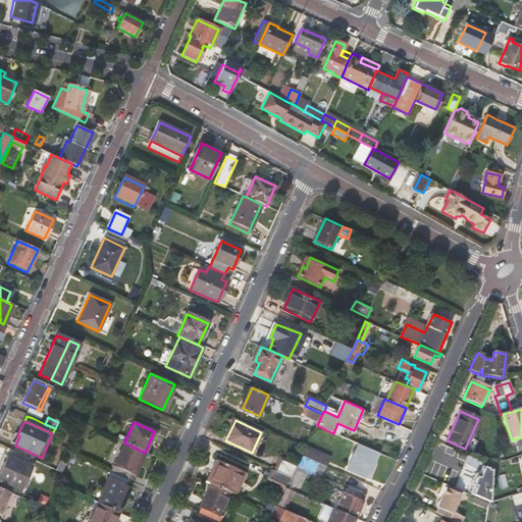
[(17,435),(17,434),(14,432),(9,442),(15,446),(19,436),(17,435)]
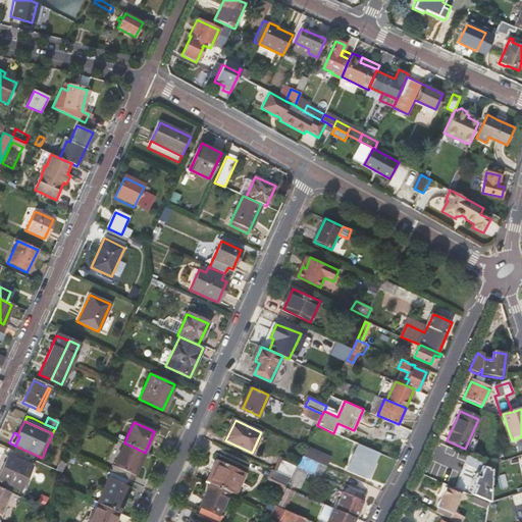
[(135,475),(145,453),(124,442),(111,472),(127,480),(129,473),(135,475)]
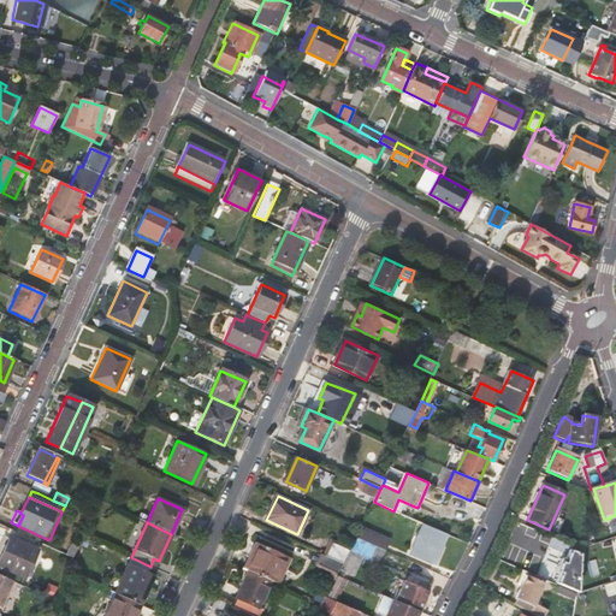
[(434,564),(448,535),(424,525),(410,554),(434,564)]
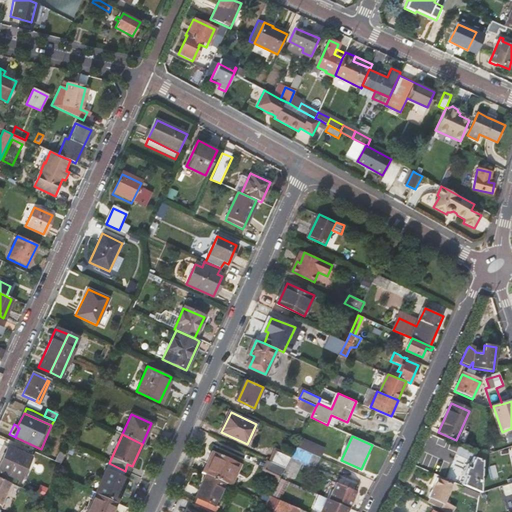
[(324,449),(301,439),(296,447),(320,458),(324,449)]
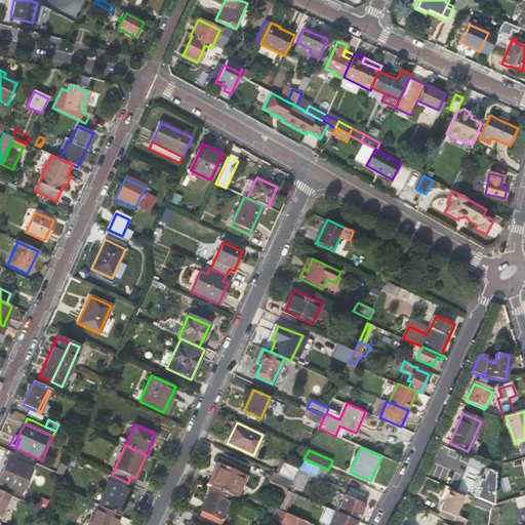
[(0,462),(0,471),(3,466),(5,467),(9,458),(3,455),(0,462)]
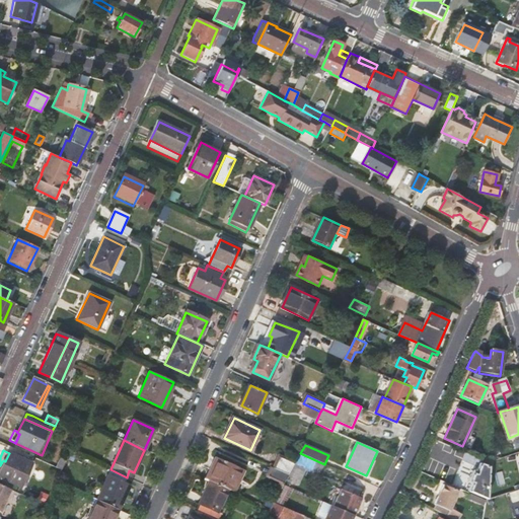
[(3,460),(0,465),(0,476),(20,487),(31,463),(9,453),(5,461),(3,460)]
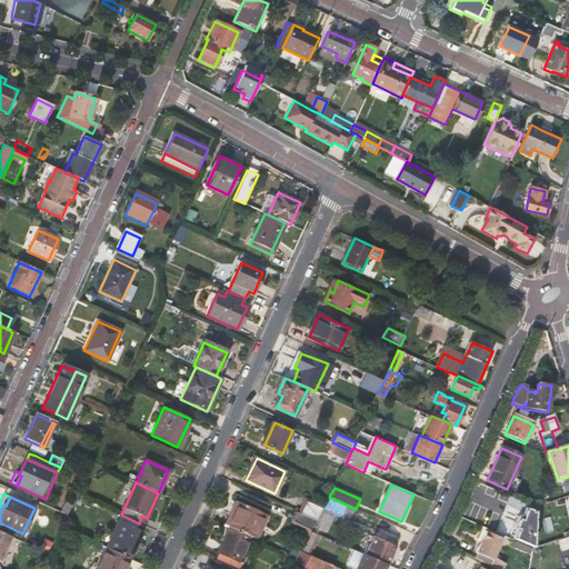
[(329,497),(325,507),(321,512),(335,518),(336,516),(352,522),(358,510),(356,509),(329,497)]
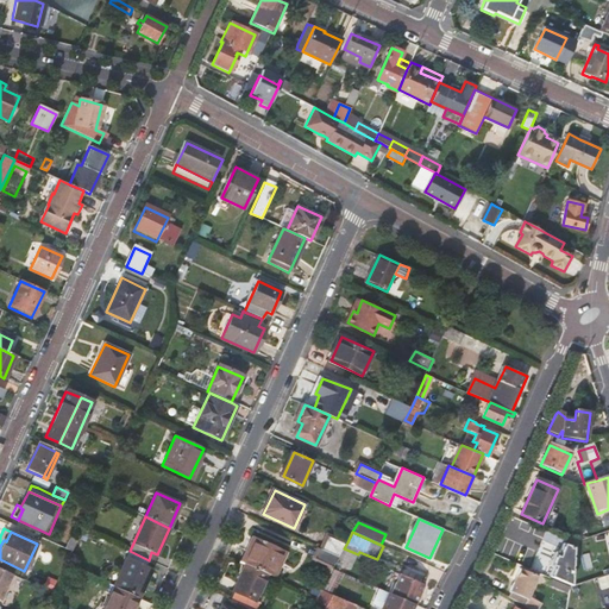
[(547,534),(545,540),(556,545),(559,539),(547,534)]
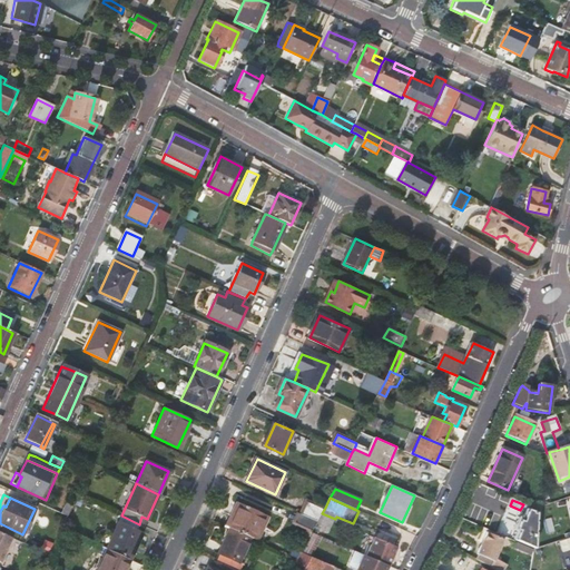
[(307,501),(301,514),(317,522),(322,513),(325,508),(307,501)]
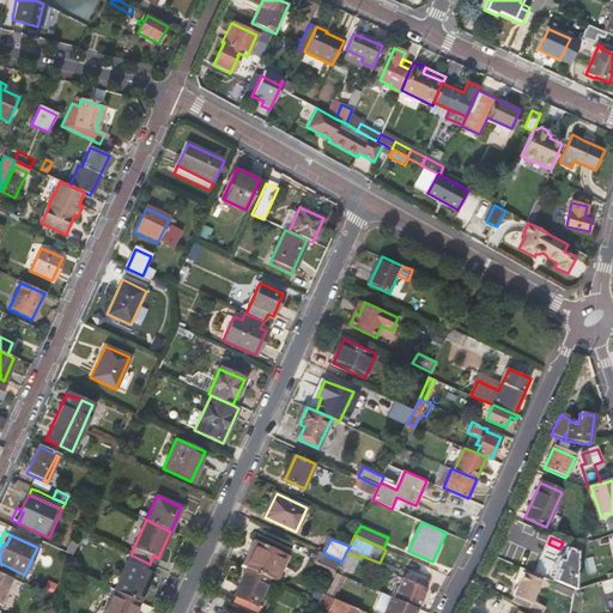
[(268,577),(278,582),(290,557),(254,540),(248,552),(253,553),(247,566),(268,577)]
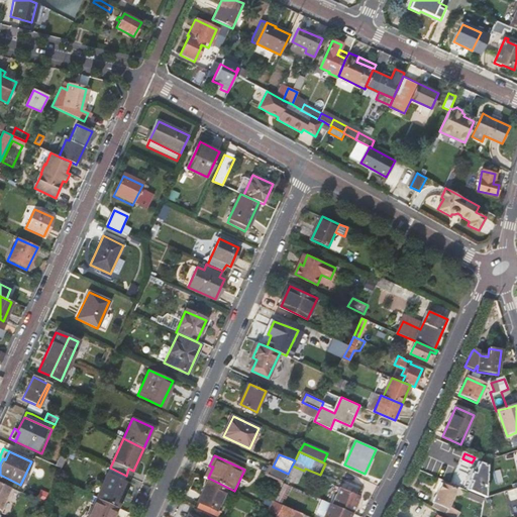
[(470,482),(467,489),(485,497),(486,466),(478,462),(475,470),(472,468),(467,480),(470,482)]
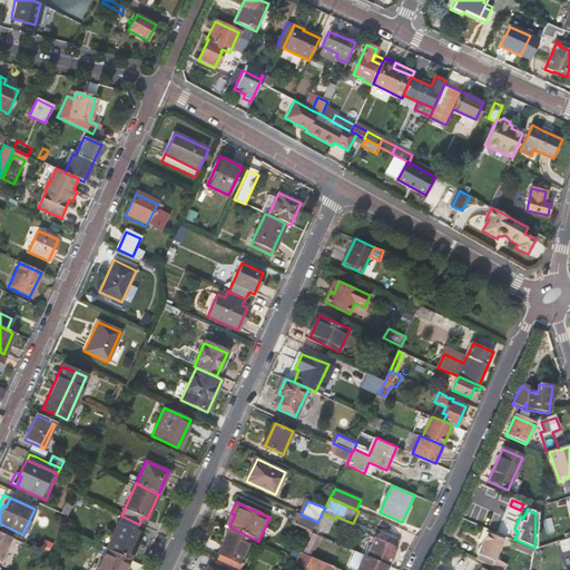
[(231,513),(225,524),(229,527),(235,514),(231,513)]
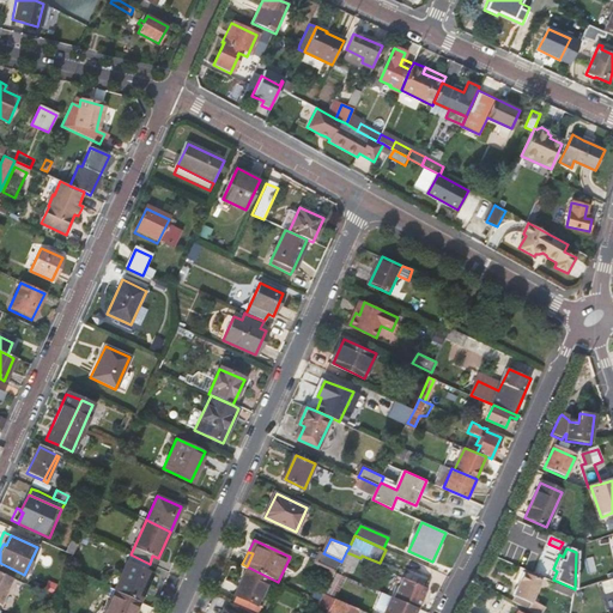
[(346,552),(341,562),(338,566),(353,574),(360,558),(346,552)]
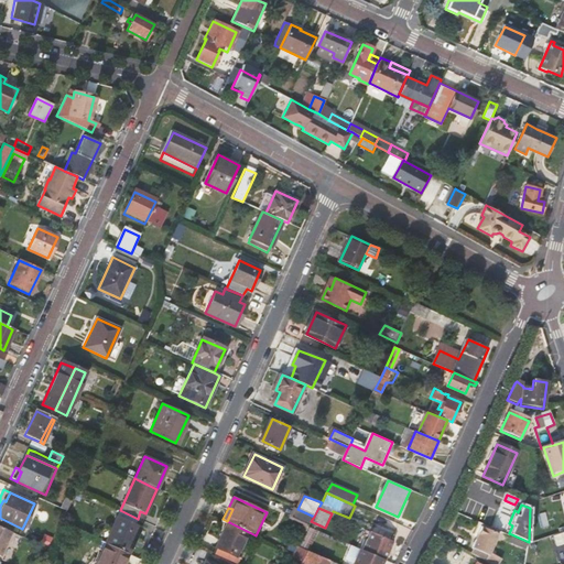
[(314,517),(297,509),(294,518),(310,524),(311,521),(314,517)]
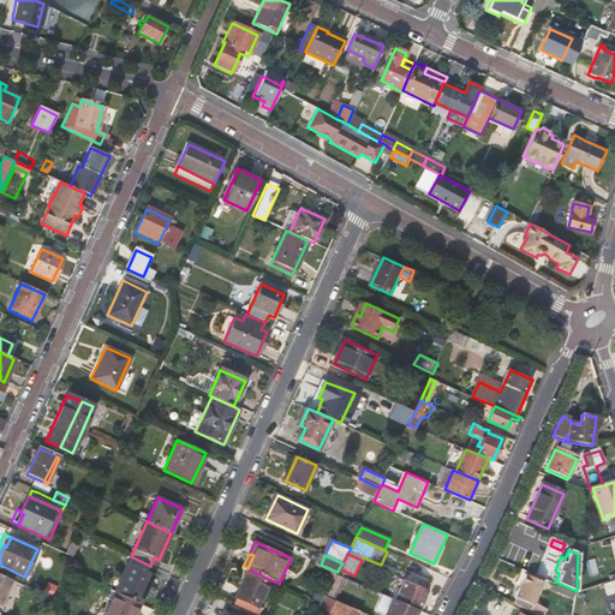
[(114,592),(139,603),(151,575),(147,573),(150,566),(131,556),(114,592)]
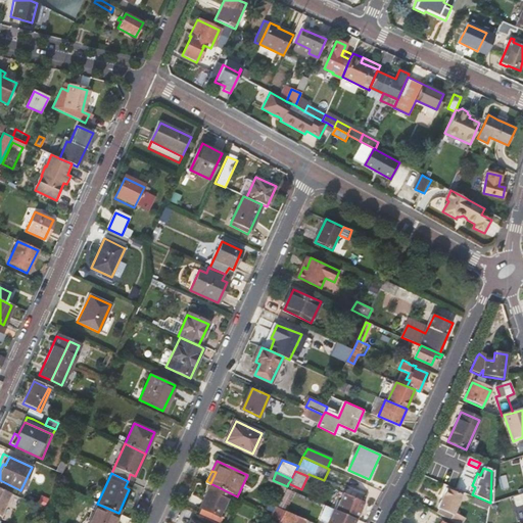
[(346,492),(367,502),(373,487),(352,479),(346,492)]
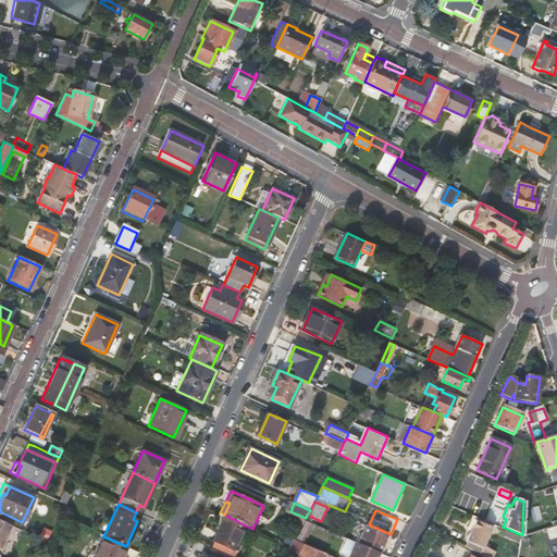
[(233,548),(244,524),(224,515),(213,539),(214,540),(211,547),(224,554),(227,546),(233,548)]
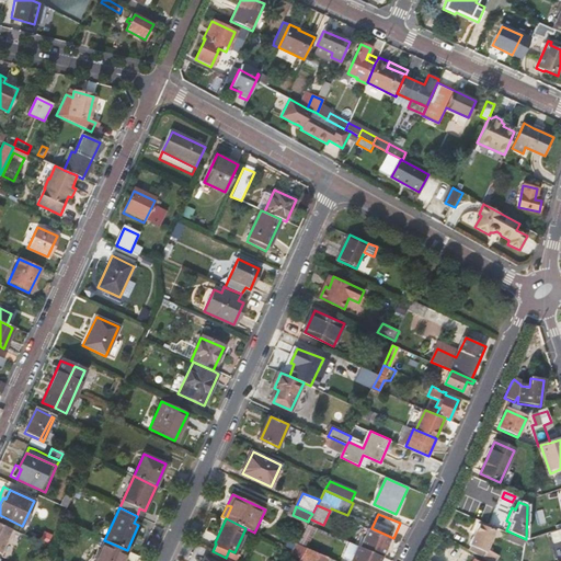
[(0,553),(11,529),(0,523),(0,553)]
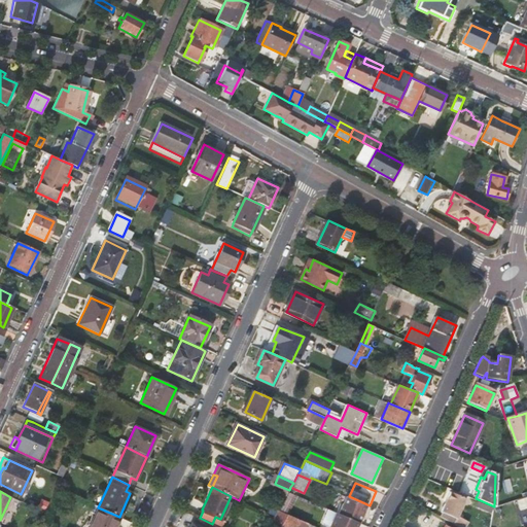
[(450,491),(441,512),(442,512),(441,517),(452,523),(454,518),(456,519),(457,517),(465,498),(450,491)]
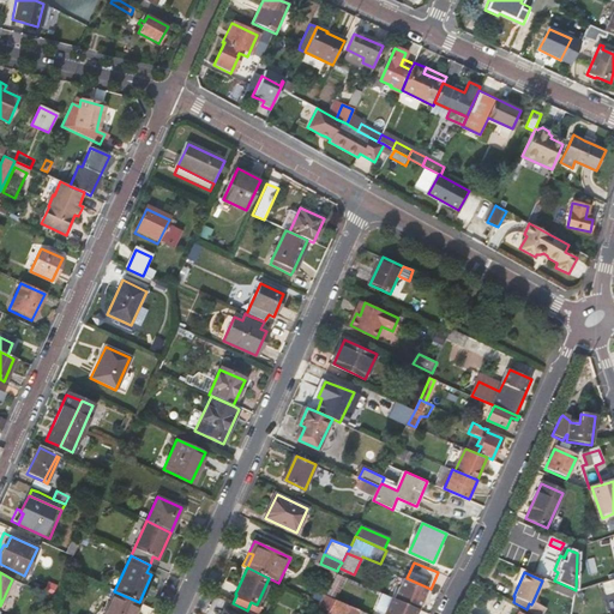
[(335,575),(329,585),(335,589),(342,577),(335,575)]
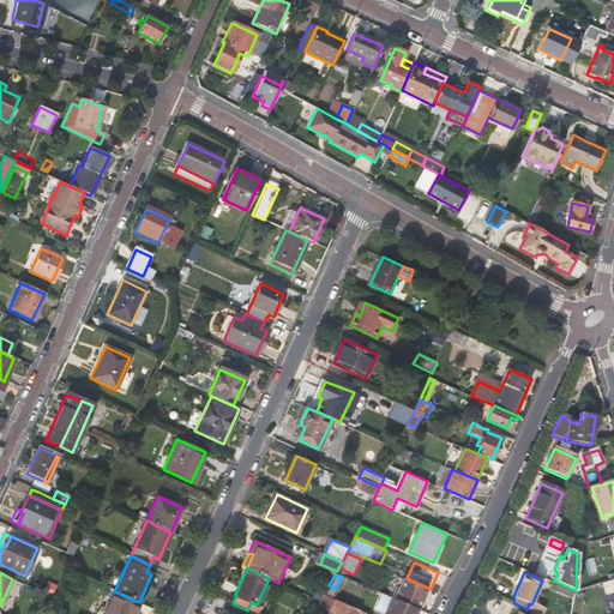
[(429,593),(431,589),(407,578),(405,582),(429,593)]
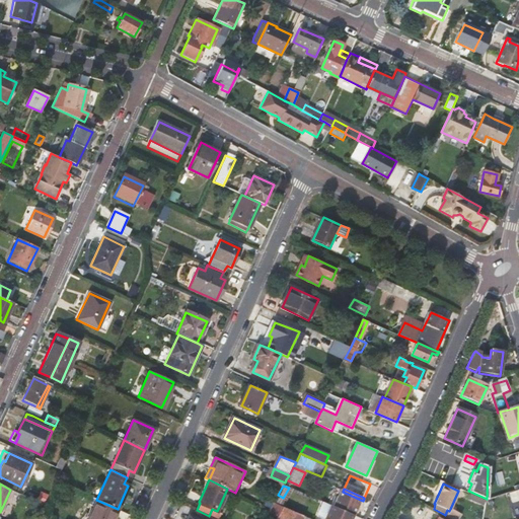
[(354,516),(355,516),(363,501),(343,492),(335,507),(354,516)]
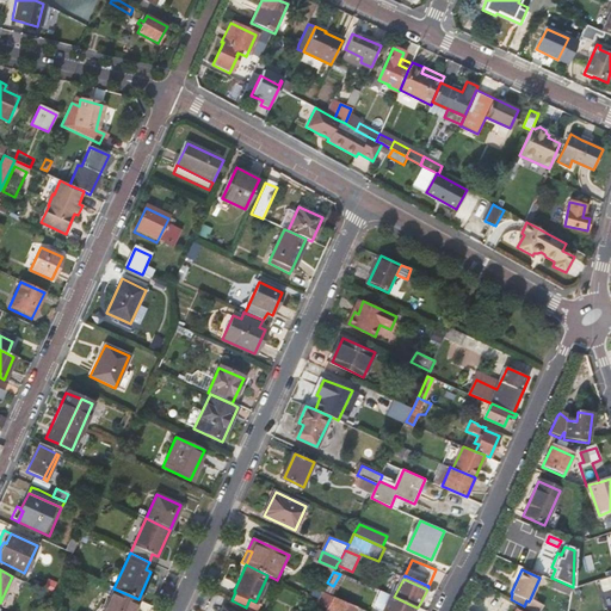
[(571,590),(554,581),(551,587),(568,594),(571,590)]
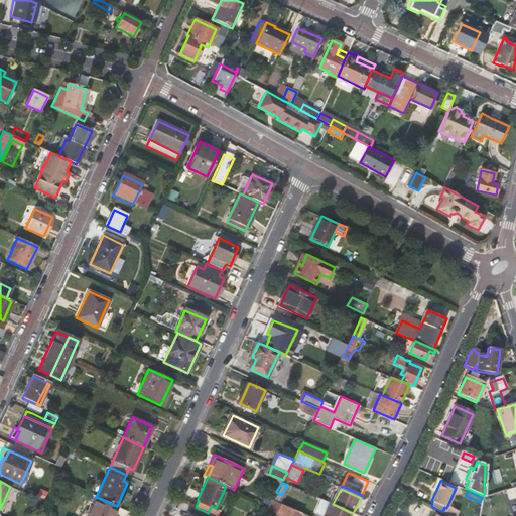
[(272,500),(278,503),(281,495),(276,492),(272,500)]
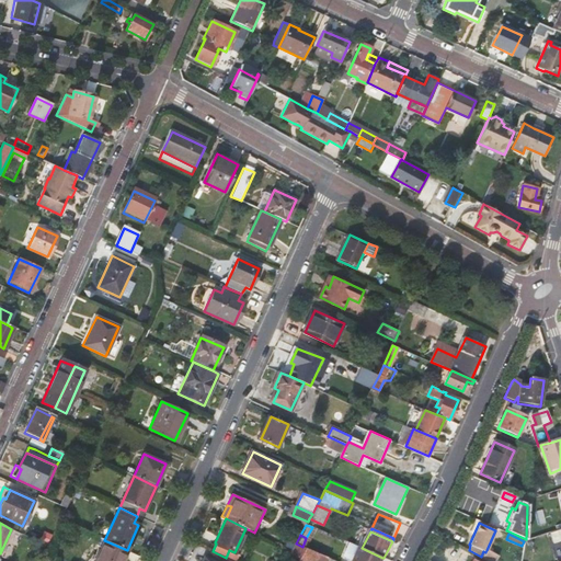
[(122,560),(127,550),(104,540),(94,560),(122,560)]
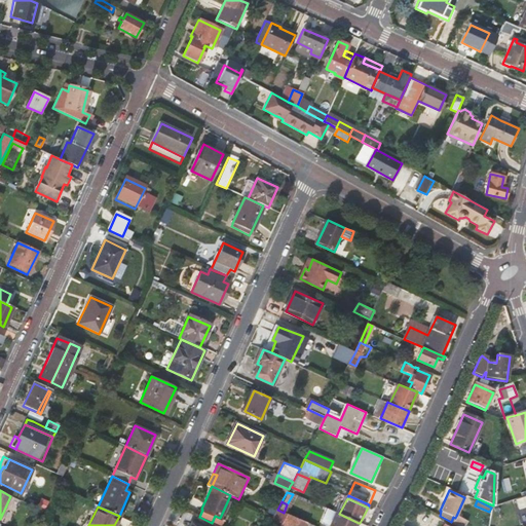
[(277,510),(272,518),(284,523),(282,525),(287,525),(288,525),(290,525),(314,525),(284,513),(277,510)]
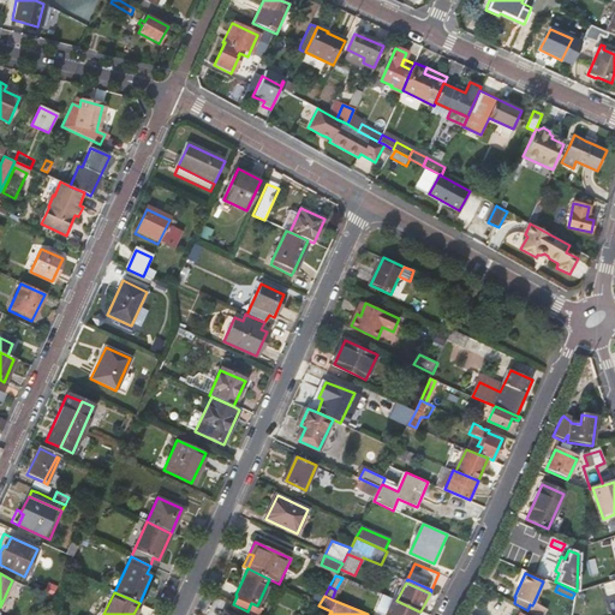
[(418,614),(419,611),(396,601),(394,601),(387,614),(418,614)]
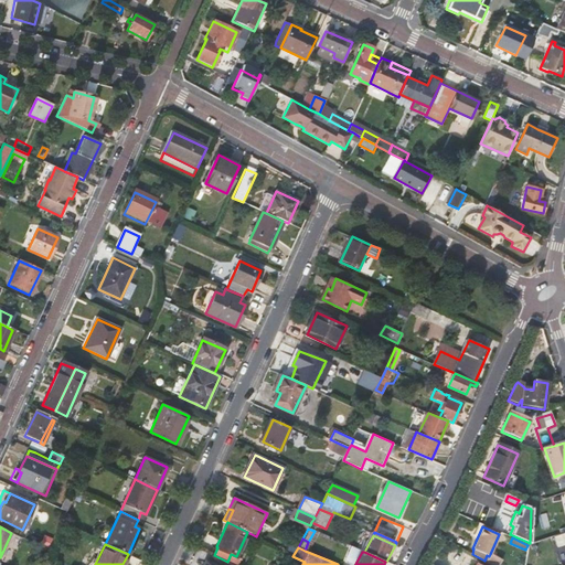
[(449,564),(459,564),(465,557),(456,552),(449,564)]
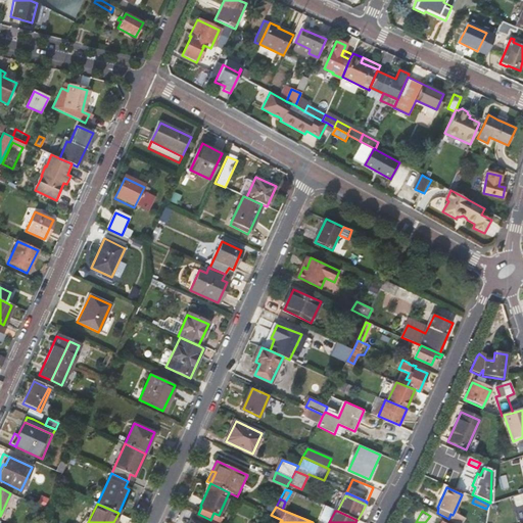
[(210,522),(211,521),(210,520),(198,514),(193,512),(187,522),(210,522)]
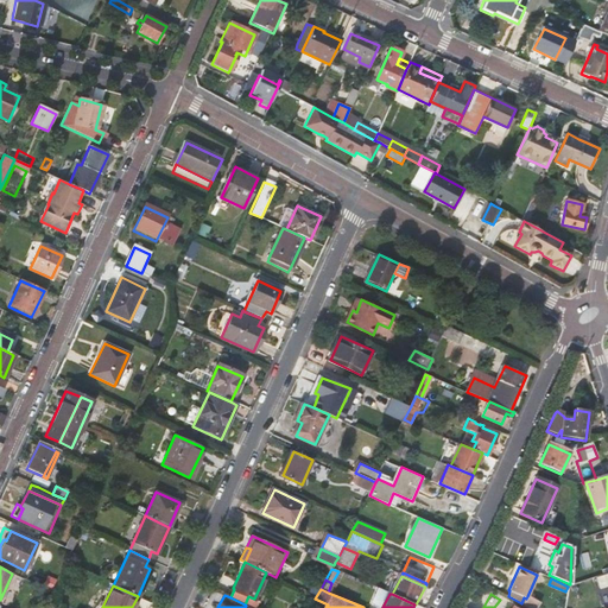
[(536,607),(539,602),(527,596),(526,599),(524,597),(521,603),(529,607),(536,607)]
